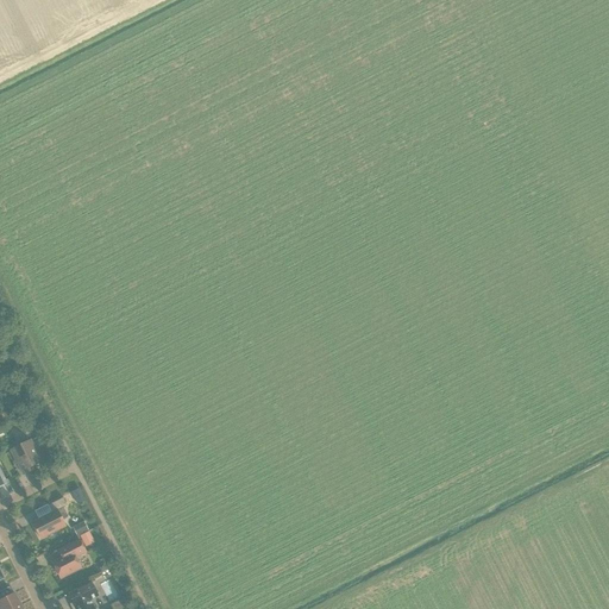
[(36,439),(42,435),(39,429),(32,432),(36,439)]
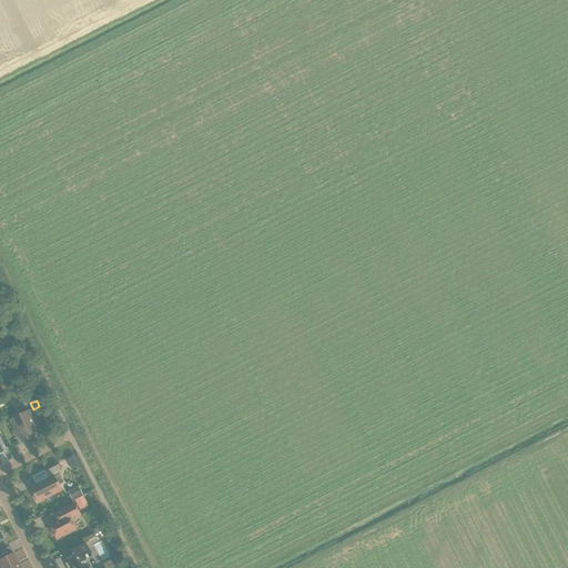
[(17,418),(9,423),(21,445),(32,438),(31,436),(38,433),(28,413),(23,415),(22,414),(22,413),(21,413),(20,413),(20,412),(19,412),(18,412),(18,413),(17,413),(16,414),(16,415),(16,416),(16,417),(17,418)]
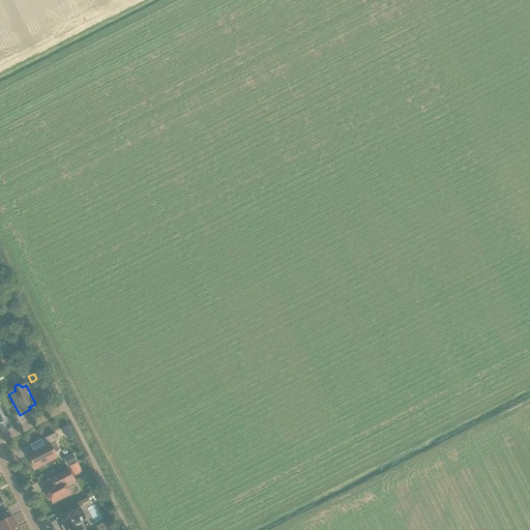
[(63,429),(68,439),(75,436),(69,425),(63,429)]
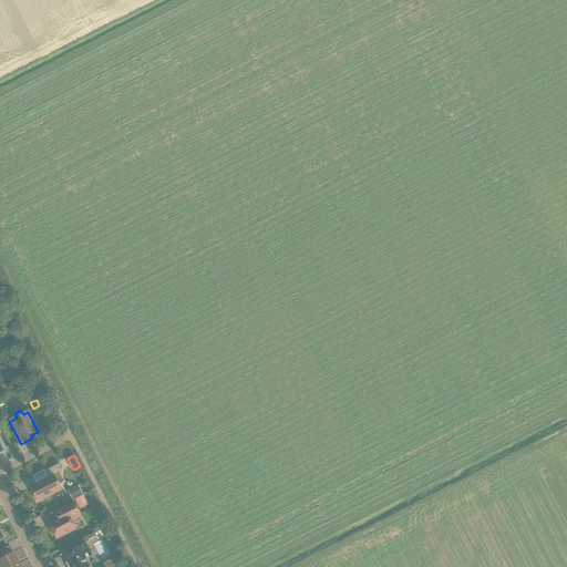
[(61,478),(59,474),(61,473),(58,465),(44,473),(48,480),(29,488),(37,503),(60,492),(55,484),(60,482),(61,478)]
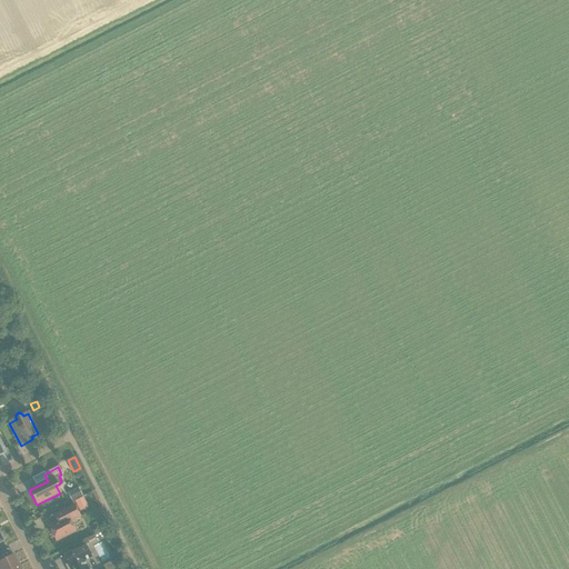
[(78,488),(71,491),(75,499),(82,496),(78,488)]
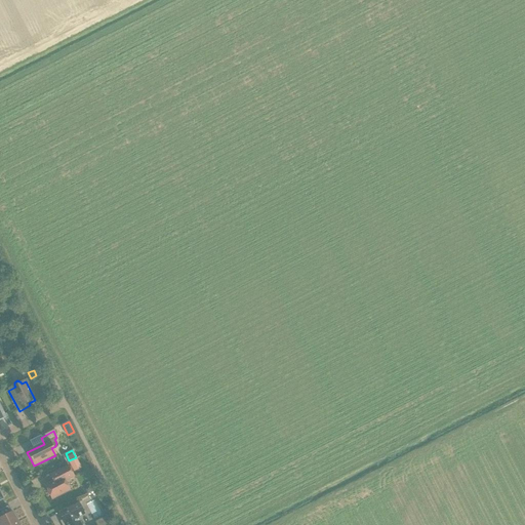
[(76,459),(70,462),(73,470),(80,466),(76,459)]
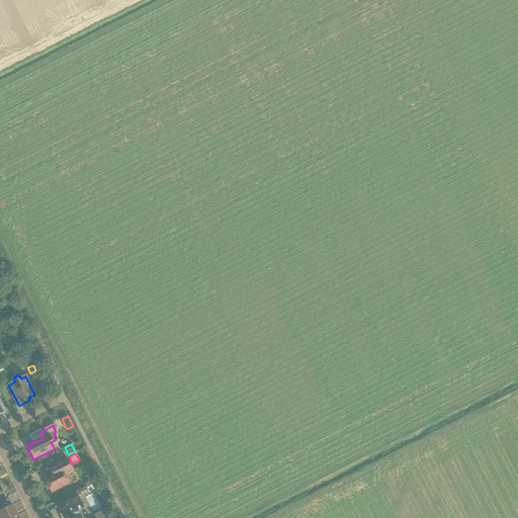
[(44,481),(51,494),(68,485),(64,476),(72,471),(67,460),(56,466),(59,472),(44,481)]
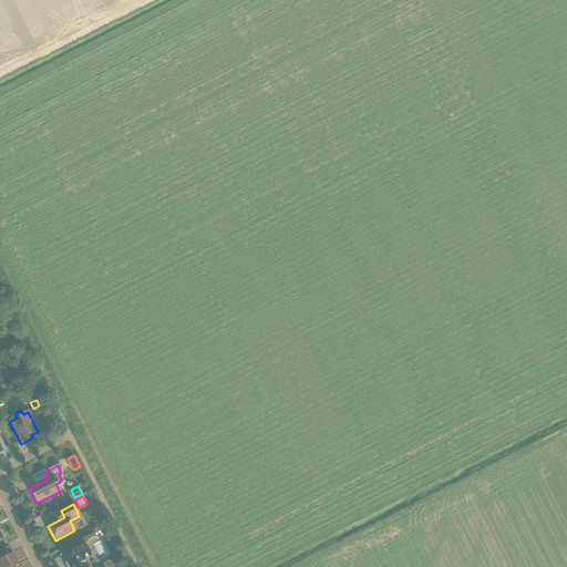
[(83,543),(62,554),(66,563),(69,566),(86,566),(82,558),(89,555),(83,543)]
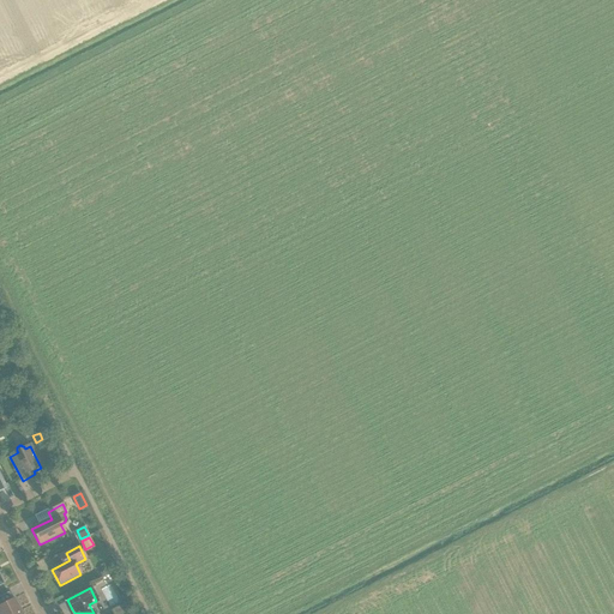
[(20,613),(14,600),(0,607),(0,613),(20,613)]
